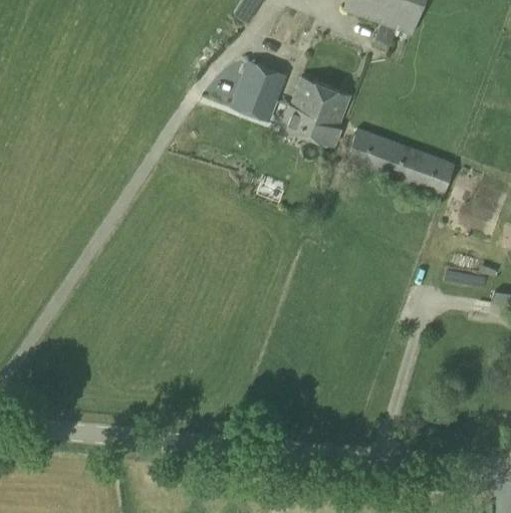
[(250,24),(263,0),(243,0),(235,15),(250,24)]
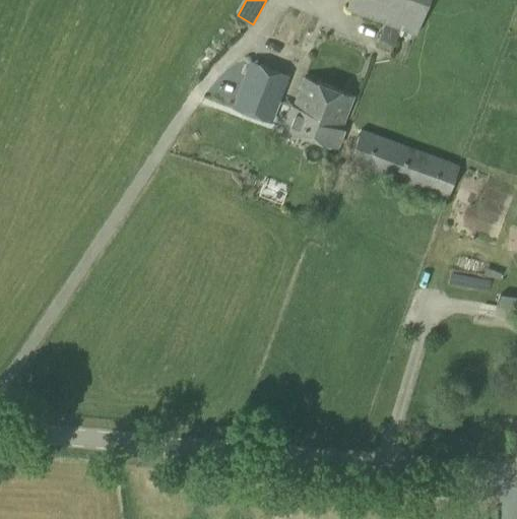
[(431,0),(351,0),(348,10),(386,24),(380,41),(396,47),(399,38),(409,42),(412,34),(418,36),(431,0)]
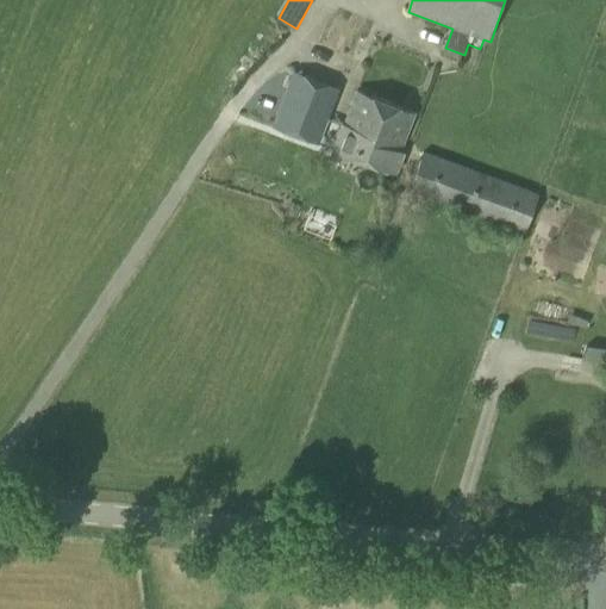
[(319,144),(341,92),(297,74),(275,128),(319,144)]
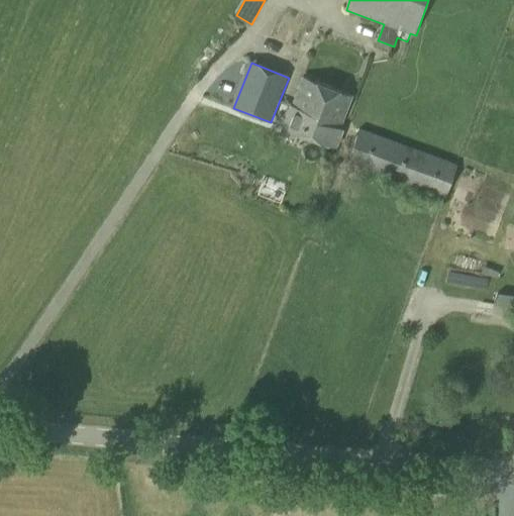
[(341,129),(353,97),(305,79),(295,107),(293,107),(285,128),(338,148),(344,130),(341,129)]
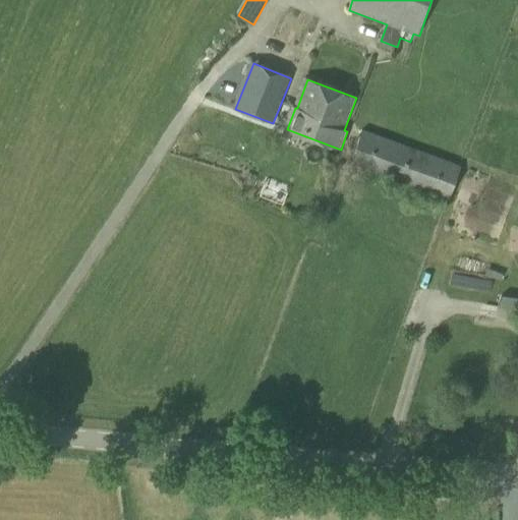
[(449,197),(460,167),(364,132),(353,163),(449,197)]
